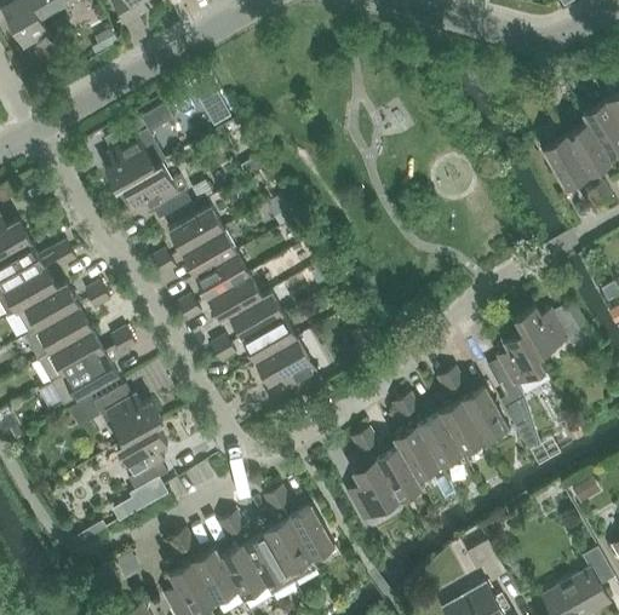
[(41,18),(30,0),(17,0),(15,1),(13,0),(0,0),(0,24),(9,19),(26,47),(51,33),(50,32),(43,18),(41,18)]
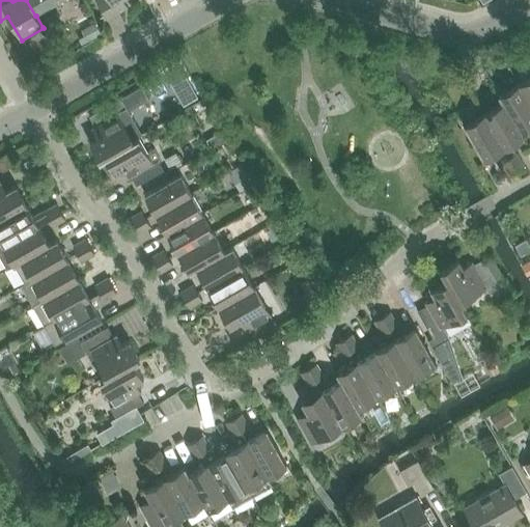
[(43,27),(61,17),(54,5),(62,0),(26,0),(35,16),(36,16),(43,27)]
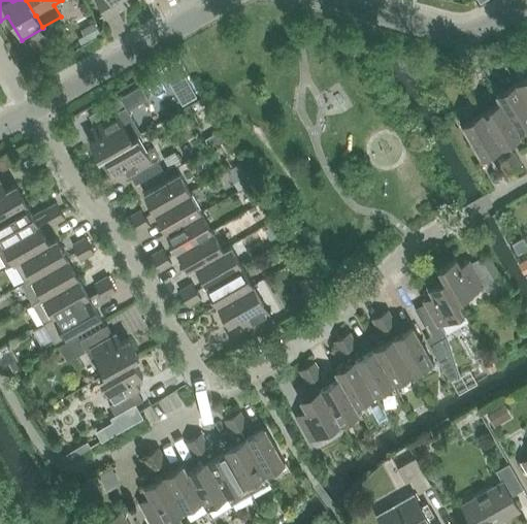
[(122,0),(101,0),(96,3),(106,23),(128,10),(122,0)]
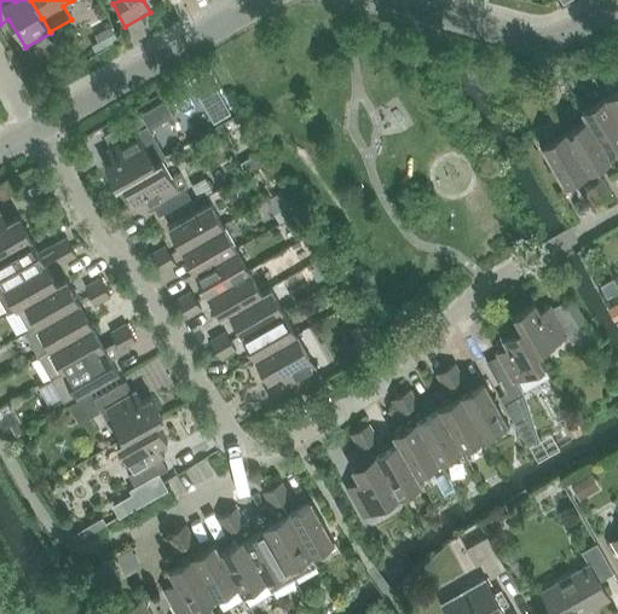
[(99,46),(93,50),(97,56),(119,44),(111,32),(97,40),(99,46)]
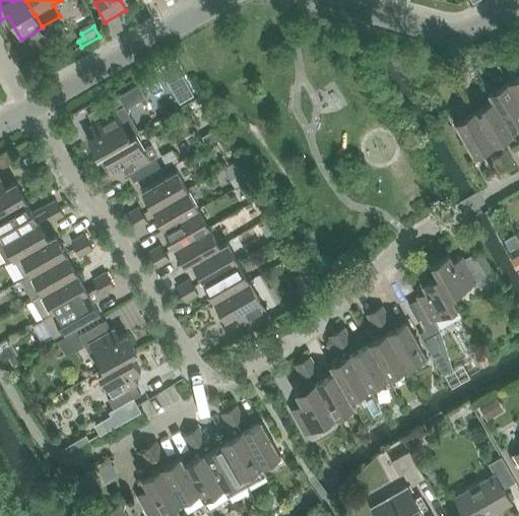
[(175,64),(160,72),(167,82),(181,75),(175,64)]
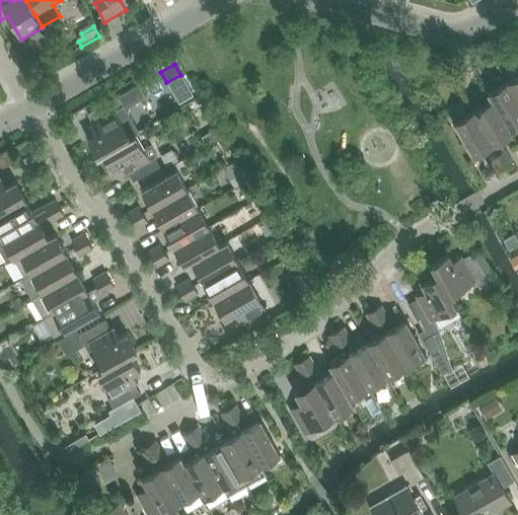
[(517,80),(508,86),(517,103),(517,80)]
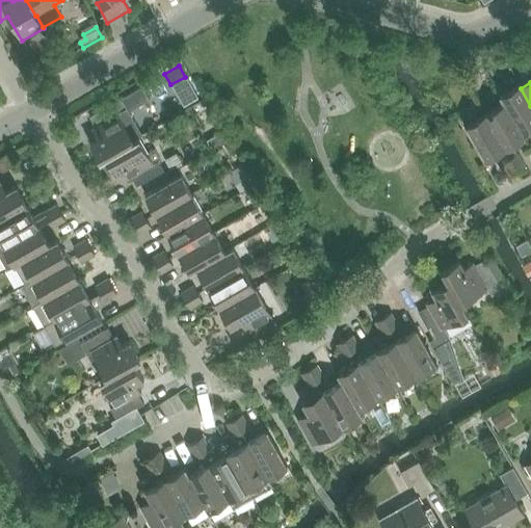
[(505,107),(522,134),(523,134),(530,129),(530,106),(521,88),(501,100),(505,107)]
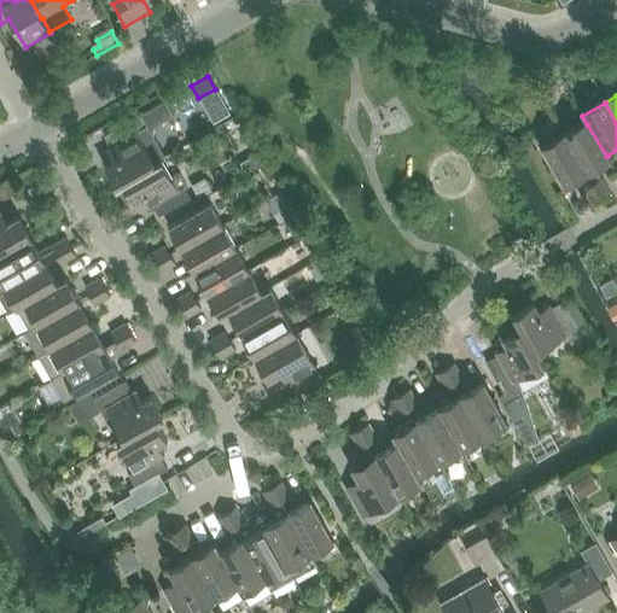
[(123,187),(123,186),(156,167),(145,149),(156,142),(141,118),(105,140),(112,152),(109,155),(115,165),(106,170),(117,191),(123,187)]
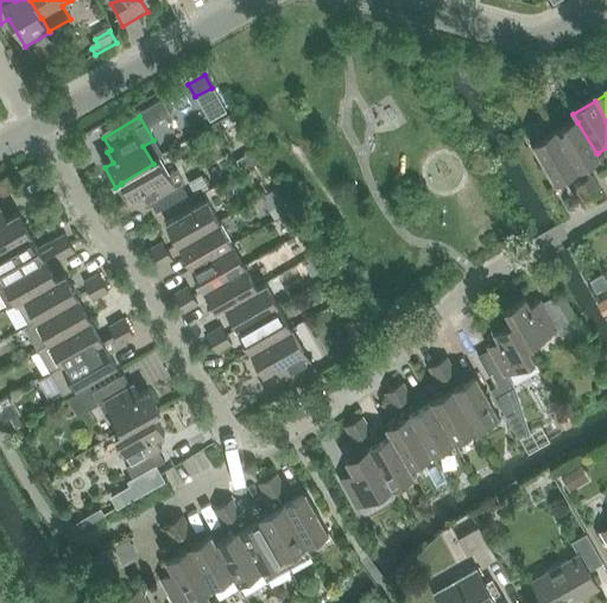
[(577,122),(555,134),(579,175),(601,162),(598,153),(596,153),(577,122)]
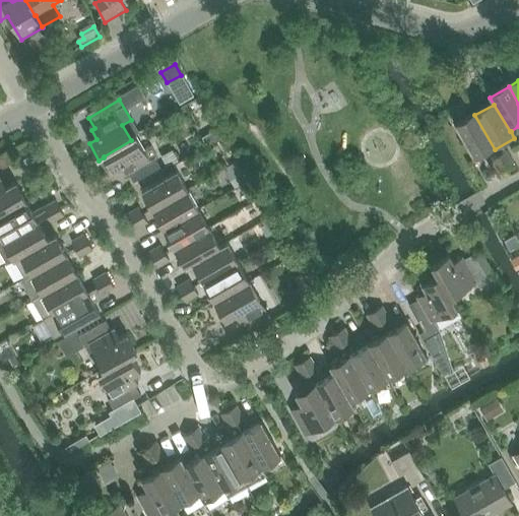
[(495,149),(474,115),(455,126),(474,160),(495,149)]
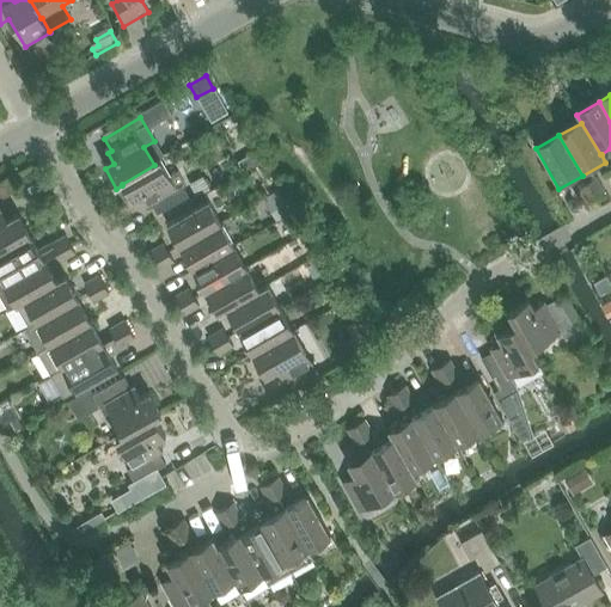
[(122,185),(116,189),(126,206),(132,202),(133,204),(142,198),(150,209),(152,208),(158,219),(189,201),(183,189),(177,191),(160,161),(154,165),(122,184),(122,185)]
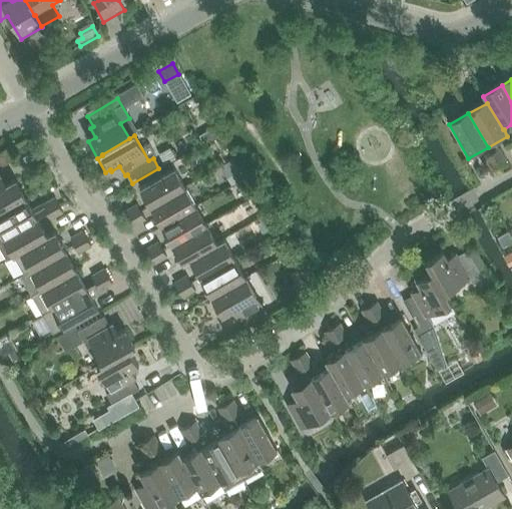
[(171,152),(160,157),(165,167),(176,162),(171,152)]
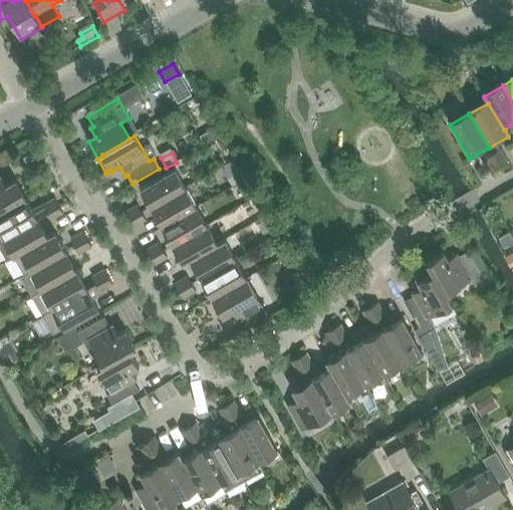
[(501,153),(494,157),(501,170),(509,166),(501,153)]
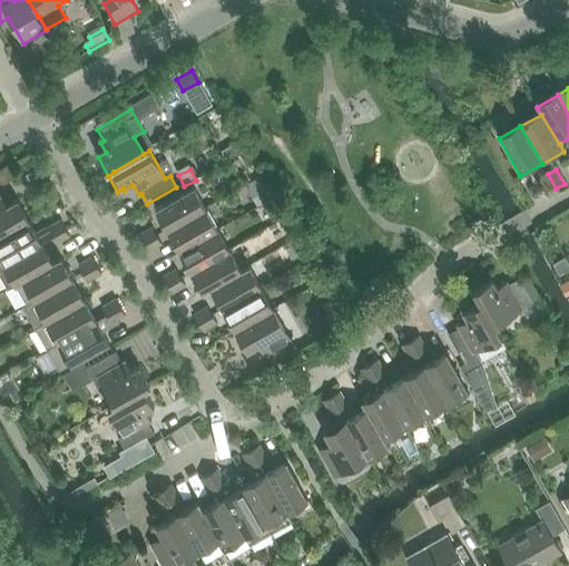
[(10,173),(0,178),(0,183),(3,188),(16,182),(10,173)]
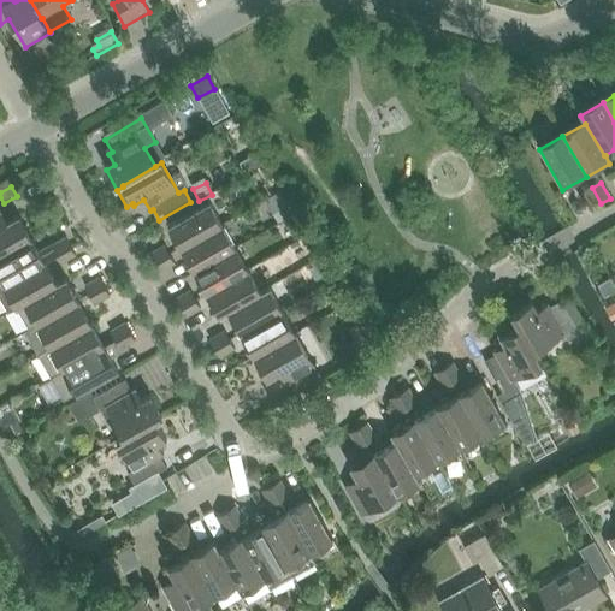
[(601,203),(592,188),(583,194),(592,208),(601,203)]
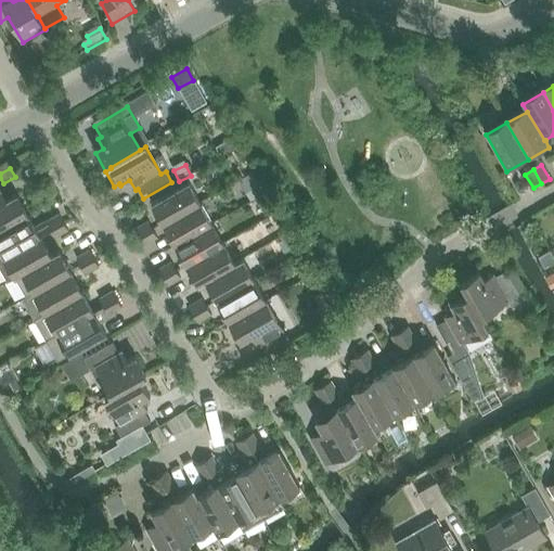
[(254,177),(240,184),(252,205),(265,199),(254,177)]
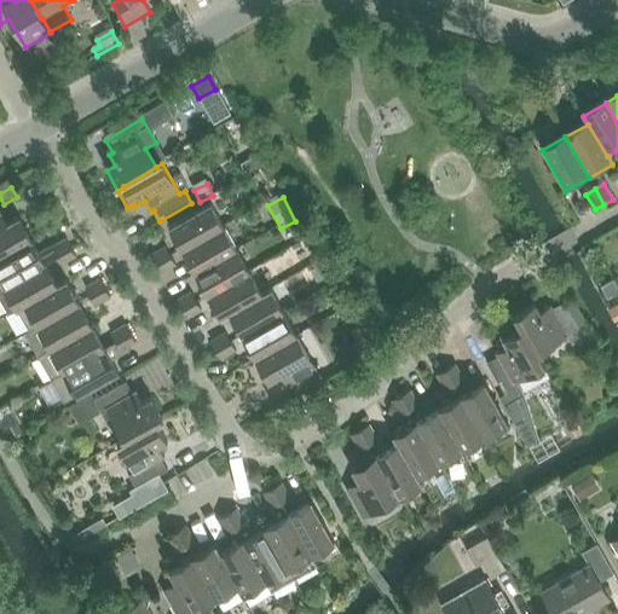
[(184,254),(225,231),(212,207),(171,230),(184,254)]
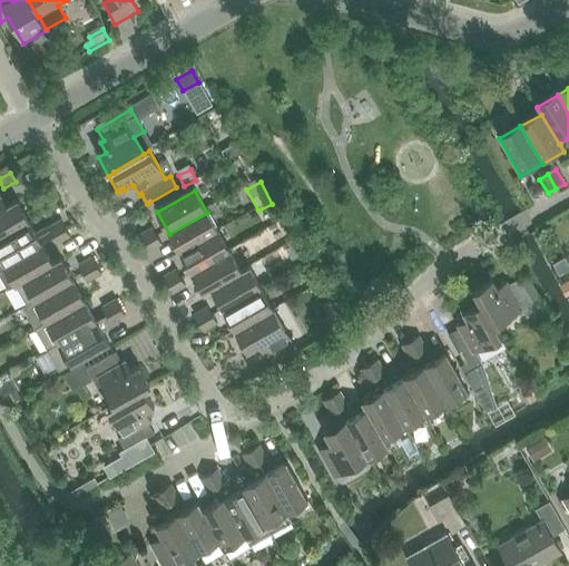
[(0,242),(30,225),(18,204),(7,210),(0,197),(0,242)]
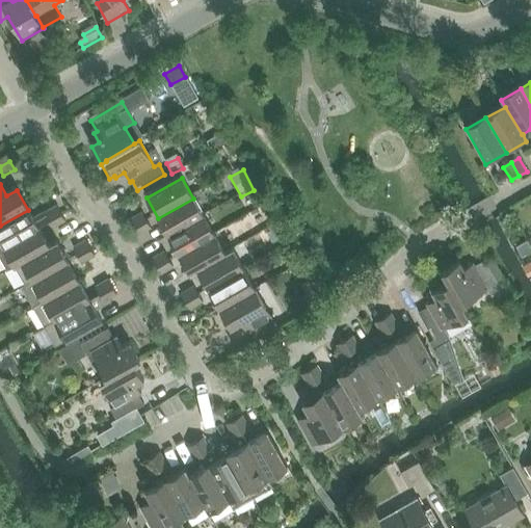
[(193,199),(158,218),(168,238),(205,217),(193,199)]
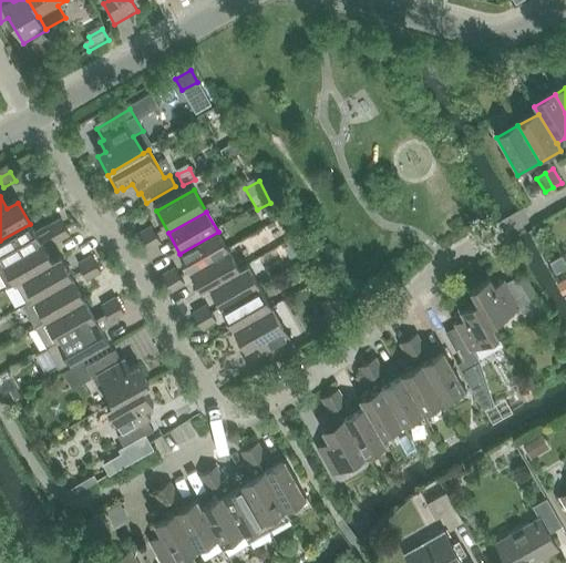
[(53,238),(67,231),(62,223),(49,231),(53,238)]
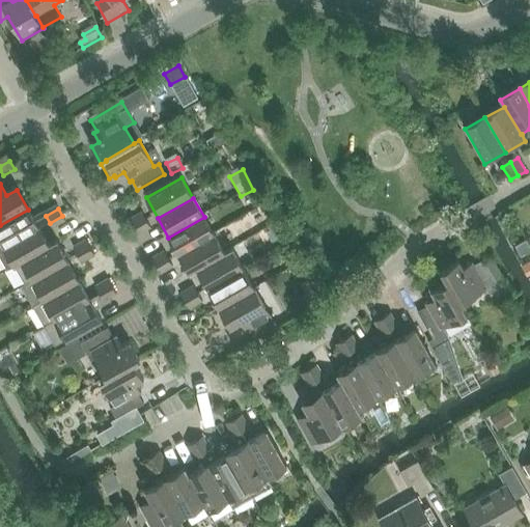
[(34,220),(28,210),(0,225),(0,242),(4,248),(4,249),(39,229),(50,223),(46,216),(45,214),(34,220)]
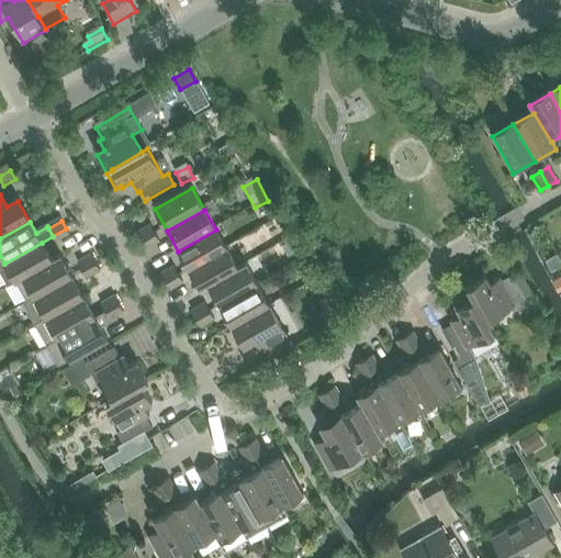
[(66,229),(53,236),(57,244),(70,236),(66,229)]
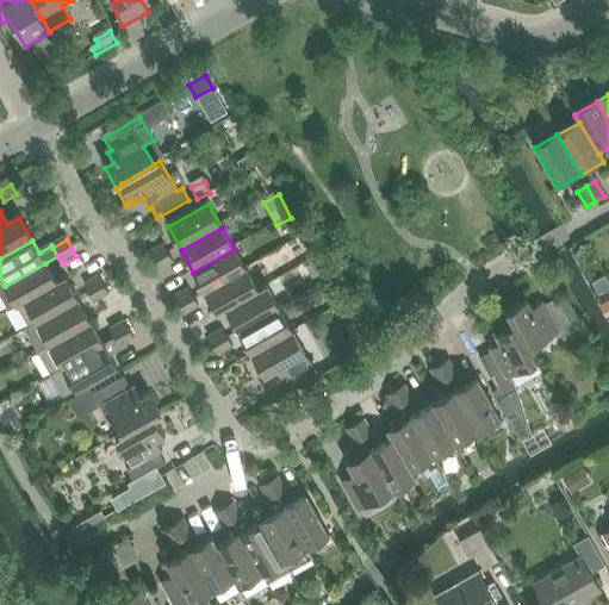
[(155,264),(169,257),(163,248),(149,256),(155,264)]
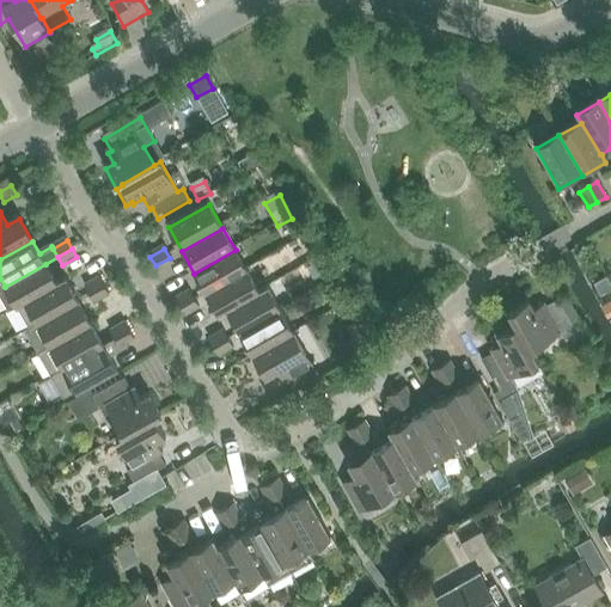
[(236,250),(194,274),(207,295),(248,273),(236,250)]
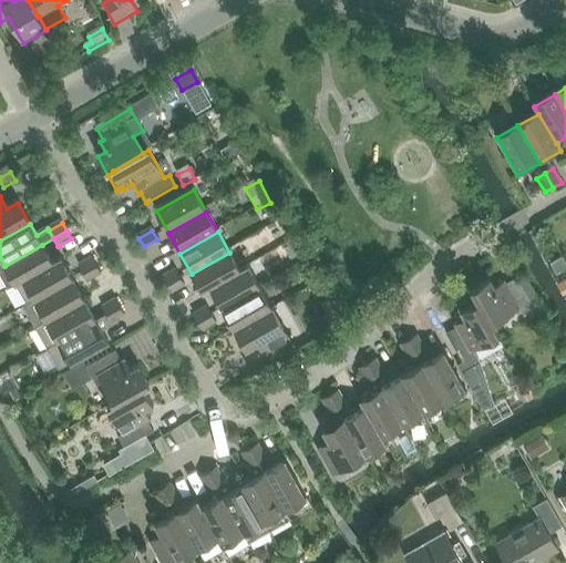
[(157,239),(144,246),(148,255),(162,247),(157,239)]
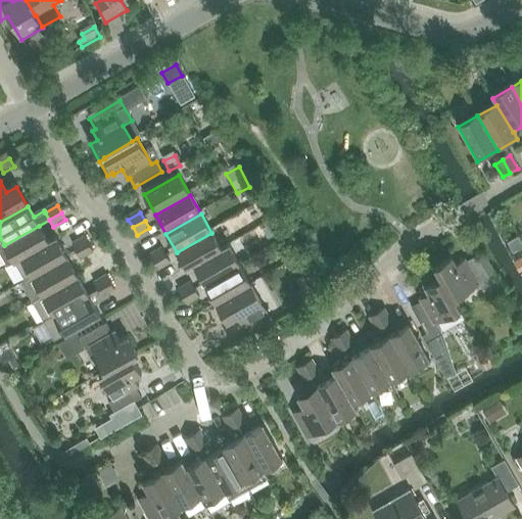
[(271,225),(262,230),(267,239),(276,234),(271,225)]
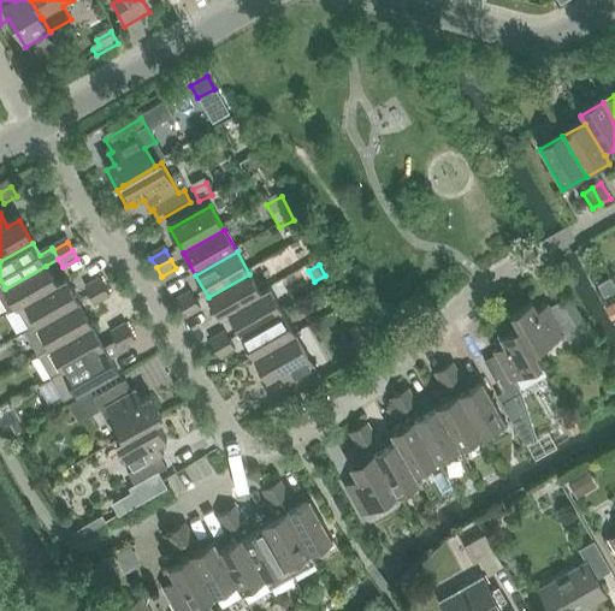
[(59,288),(58,288),(46,266),(5,289),(5,288),(0,290),(0,300),(10,316),(18,312),(27,307),(59,288)]
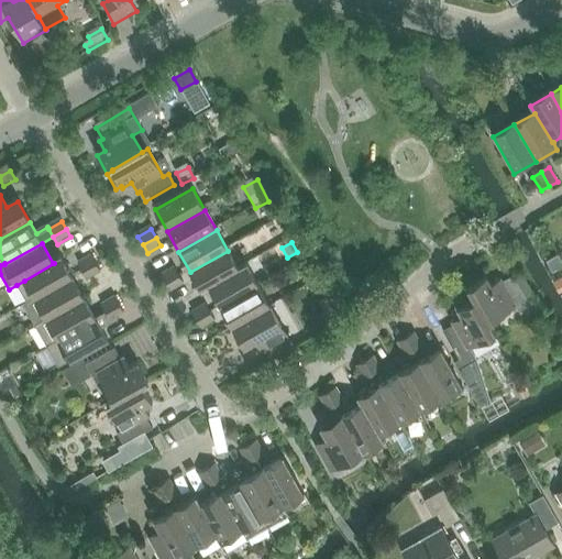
[(228,251),(190,272),(202,294),(210,289),(210,288),(240,272),(239,271),(228,251)]
